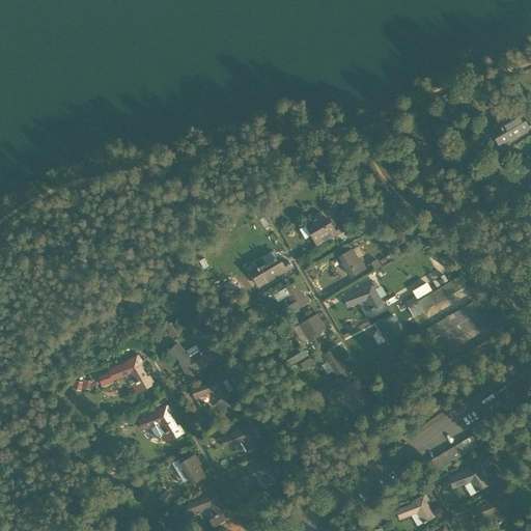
[(520,113),(507,119),(509,122),(521,115),(520,113)]
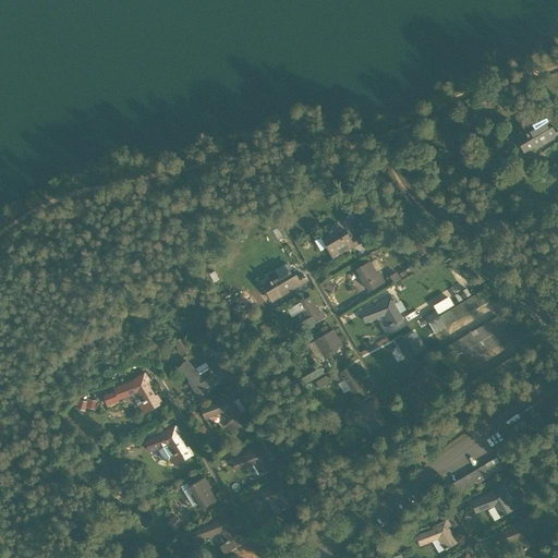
[(534,146),(535,148),(557,134),(557,133),(555,129),(553,130),(547,121),(535,129),(525,134),(528,137),(529,137),(534,146)]
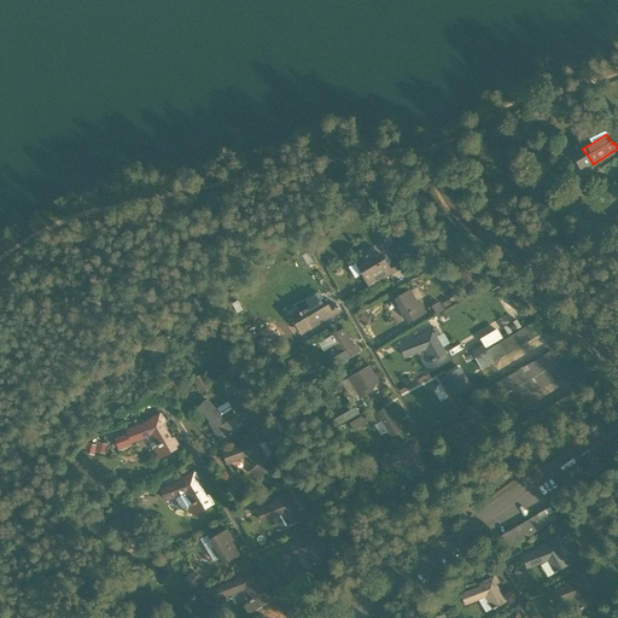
[(582,149),(593,143),(590,139),(589,136),(578,143),(581,145),(576,149),(578,152),(572,155),(579,168),(592,162),(586,152),(584,152),(582,149)]
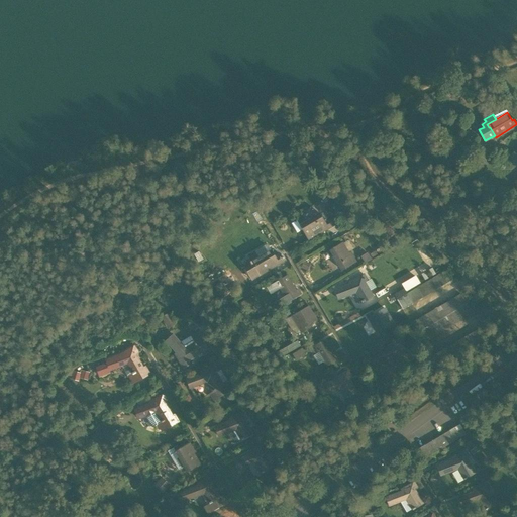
[(460,158),(457,152),(452,156),(453,158),(446,161),(449,167),(459,162),(457,160),(460,158)]
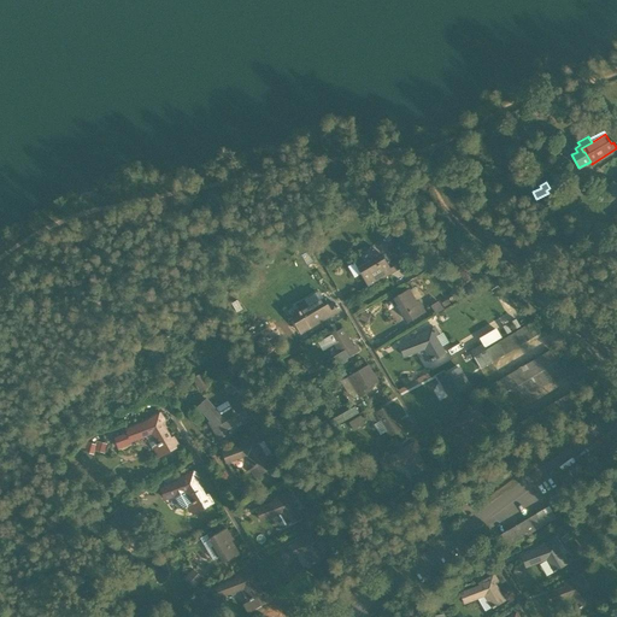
[(388,251),(399,269),(406,264),(395,247),(388,251)]
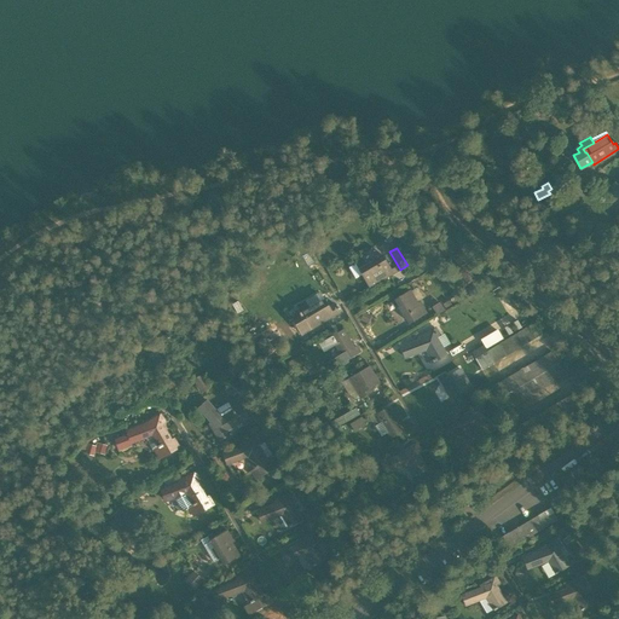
[(362,275),(369,288),(376,283),(375,279),(383,275),(386,278),(400,270),(395,262),(388,266),(382,256),(359,270),(362,275)]
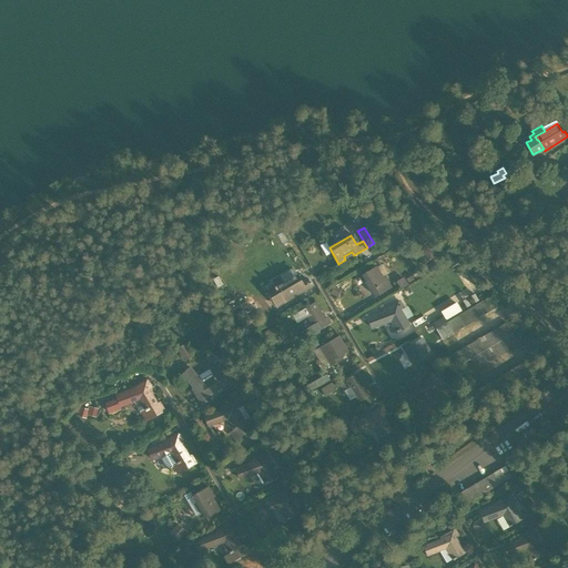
[(332,252),(330,247),(326,243),(320,246),(325,255),(332,252)]
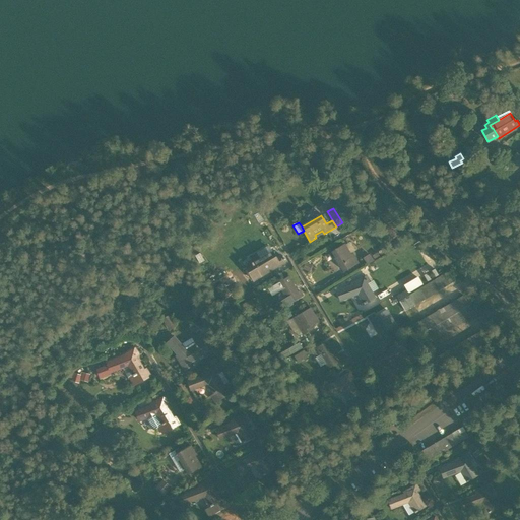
[(387,222),(381,226),(388,240),(395,237),(387,222)]
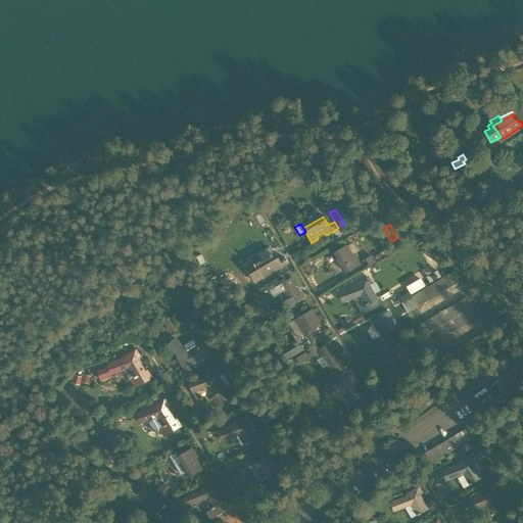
[(420,240),(414,243),(418,249),(424,245),(420,240)]
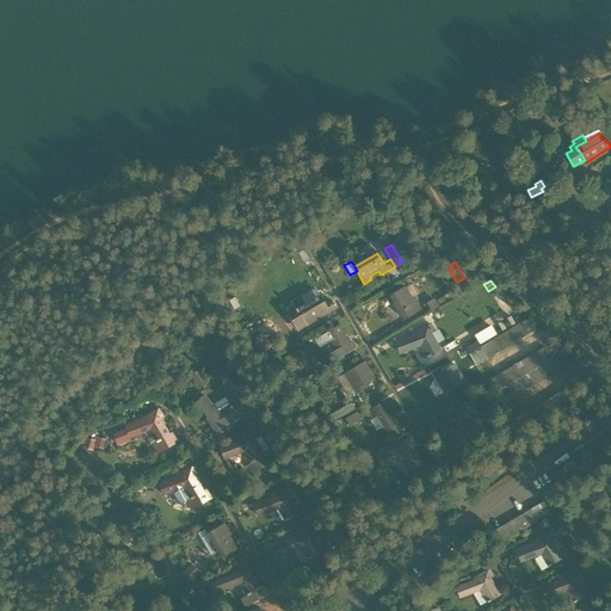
[(403,289),(409,300),(418,295),(412,284),(403,289)]
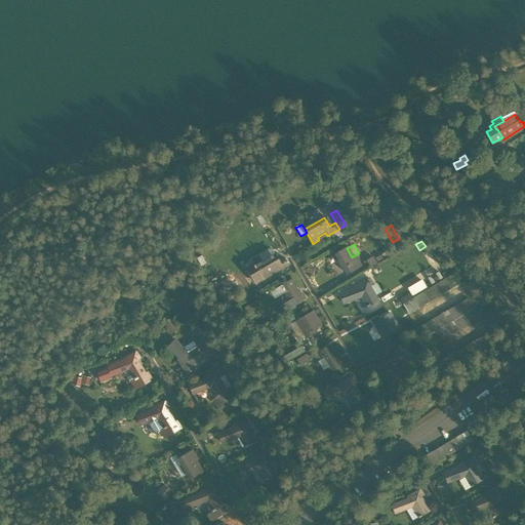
[(335,254),(347,275),(361,266),(357,259),(355,261),(352,257),(347,248),(347,247),(335,254)]
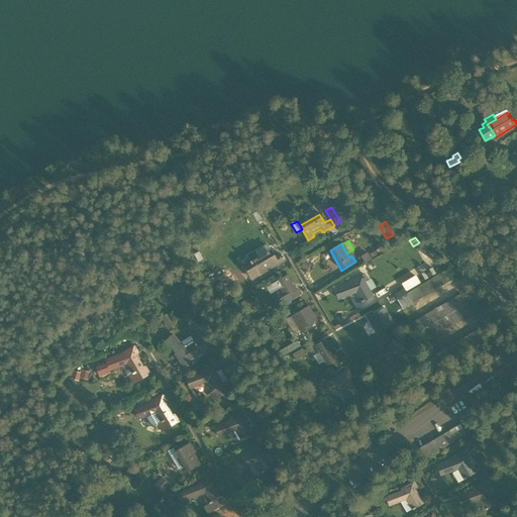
[(266,245),(255,251),(259,256),(269,250),(266,245)]
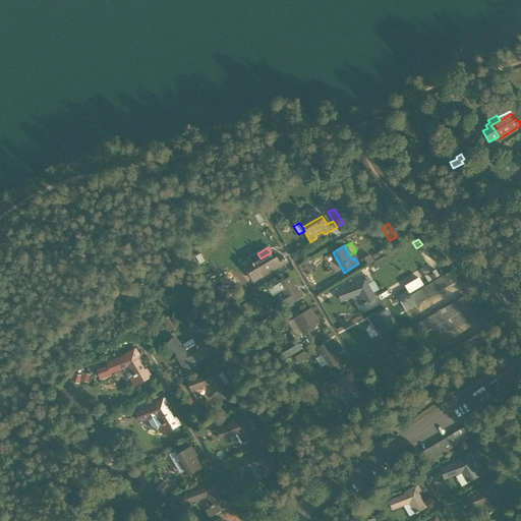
[(271,252),(261,258),(257,253),(249,258),(252,264),(251,264),(253,267),(254,266),(261,276),(261,277),(285,263),(282,256),(277,259),(273,251),(271,252)]
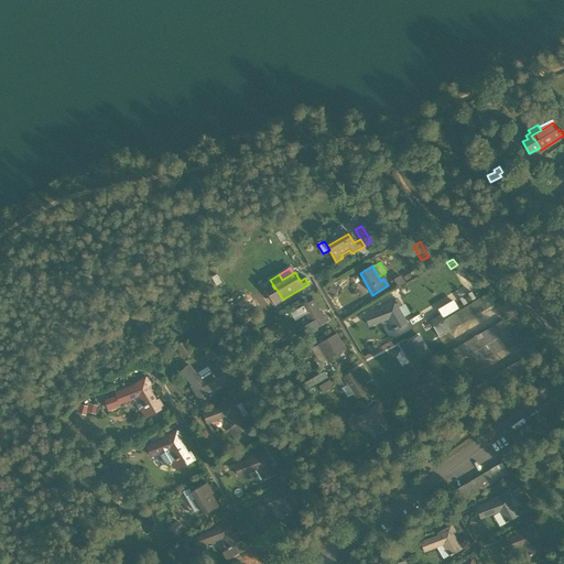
[(217,274),(212,278),(216,286),(221,283),(217,274)]
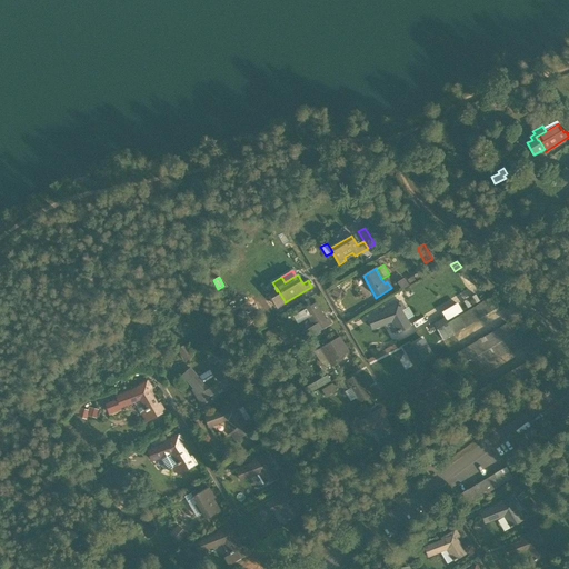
[(397,282),(401,290),(409,286),(405,278),(397,282)]
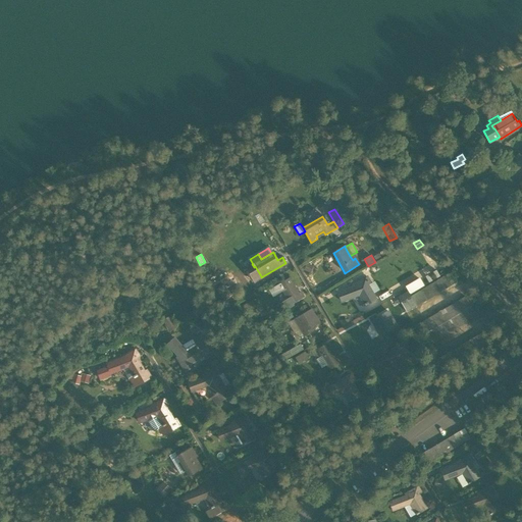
[(313,266),(307,263),(304,270),(311,273),(313,266)]
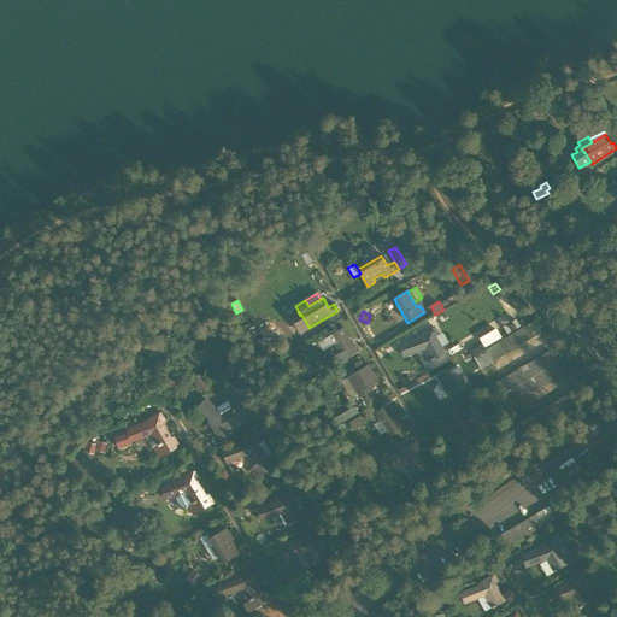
[(301,315),(300,316),(293,321),(300,331),(309,327),(301,315)]
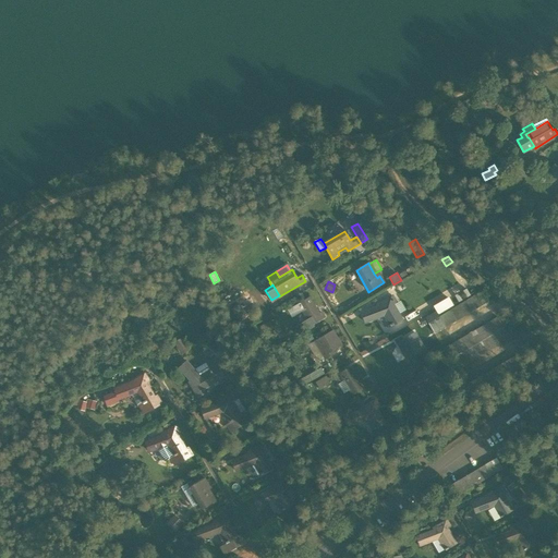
[(482,291),(476,294),(483,305),(488,302),(482,291)]
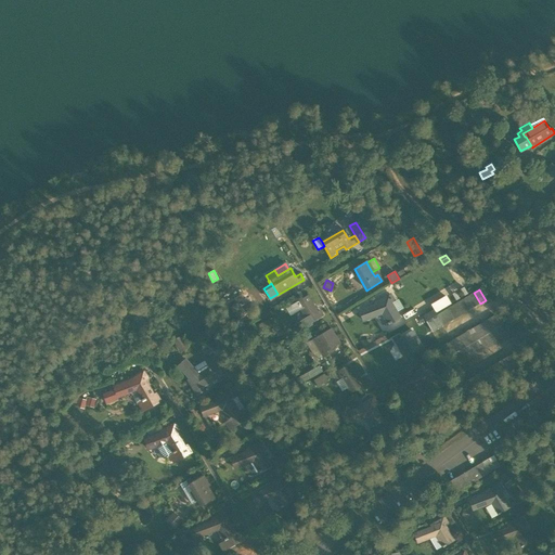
[(475,307),(480,304),(474,293),(468,296),(475,307)]
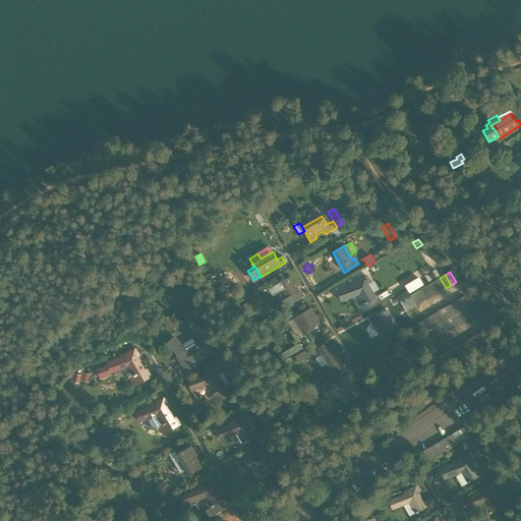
[(341,300),(353,296),(358,294),(365,305),(375,299),(366,284),(369,283),(366,277),(357,282),(355,283),(356,285),(354,286),(338,292),(341,300)]
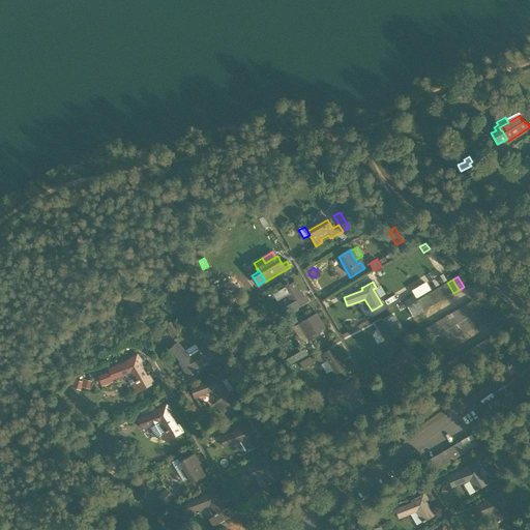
[(411,290),(416,298),(431,290),(425,282),(411,290)]
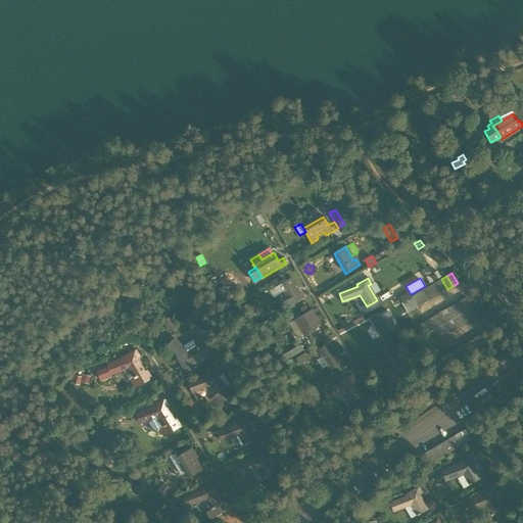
[(289,279),(282,284),(272,290),(275,296),(284,291),(289,300),(280,305),(284,312),(293,306),(292,305),(304,298),(301,294),(299,295),(289,279)]
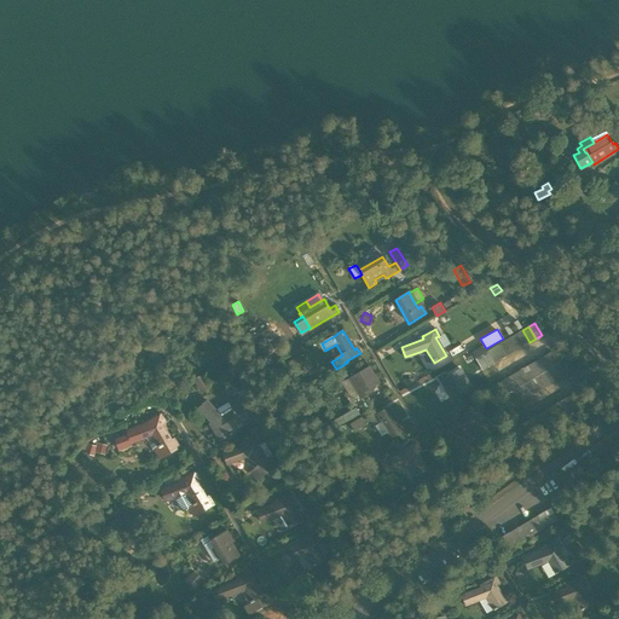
[(524,346),(530,342),(522,330),(516,334),(524,346)]
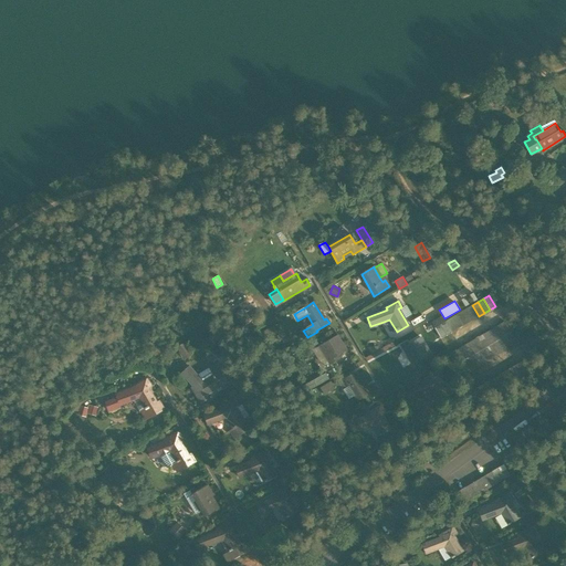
[(473,320),(479,316),(472,305),(467,308),(473,320)]
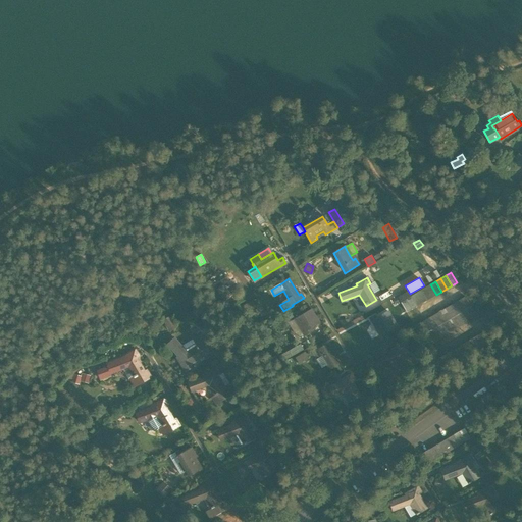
[(431,298),(436,295),(430,284),(426,288),(431,298)]
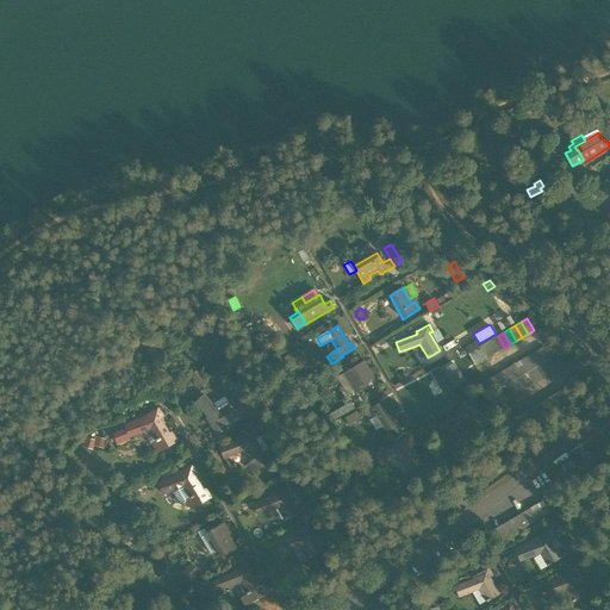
[(261,334),(253,338),(260,352),(269,347),(261,334)]
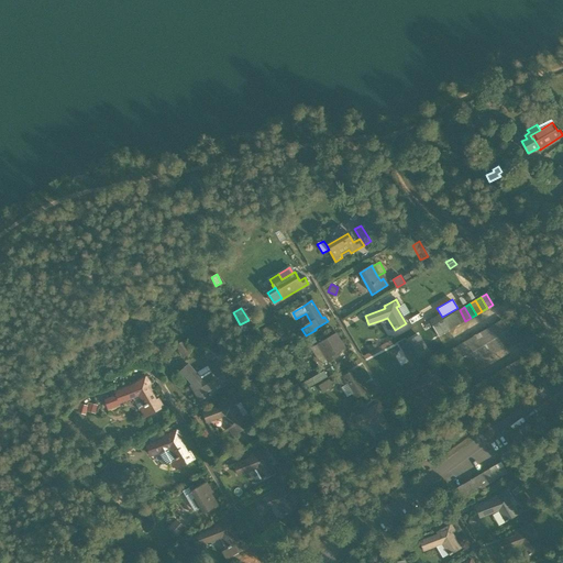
[(461,323),(465,321),(460,310),(454,312),(461,323)]
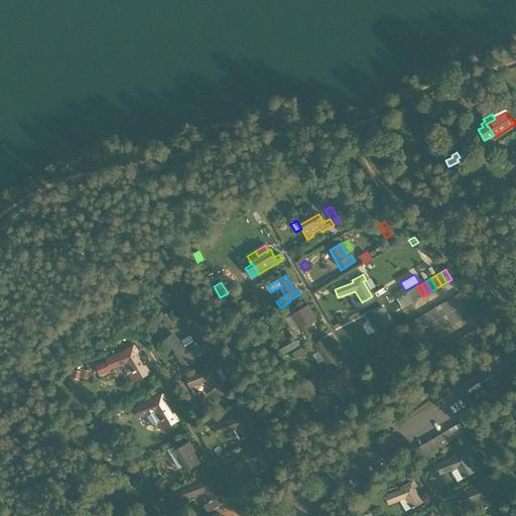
[(417,299),(422,296),(416,286),(411,289),(417,299)]
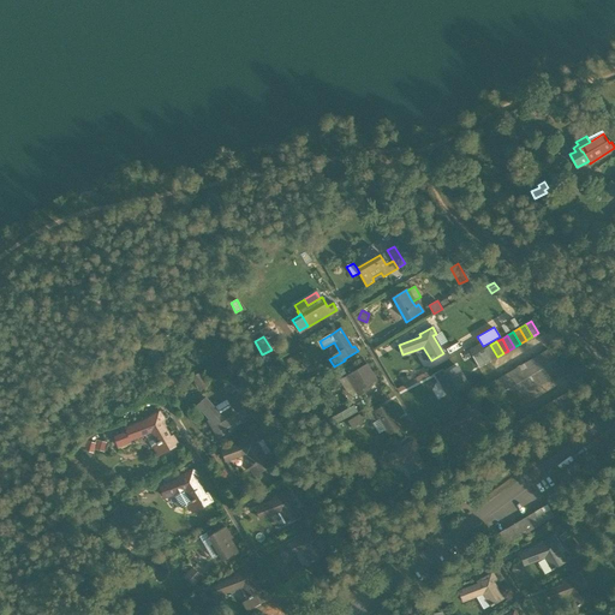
[(491,360),(497,357),(490,345),(484,348),(491,360)]
